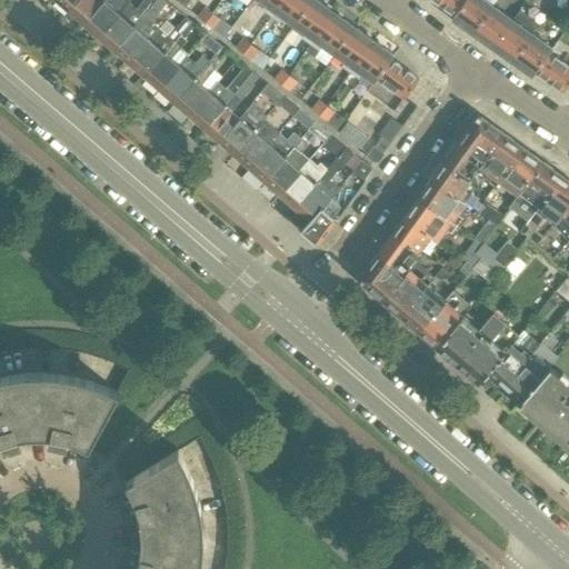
[(55,0),(68,11),(77,0),(55,0)]
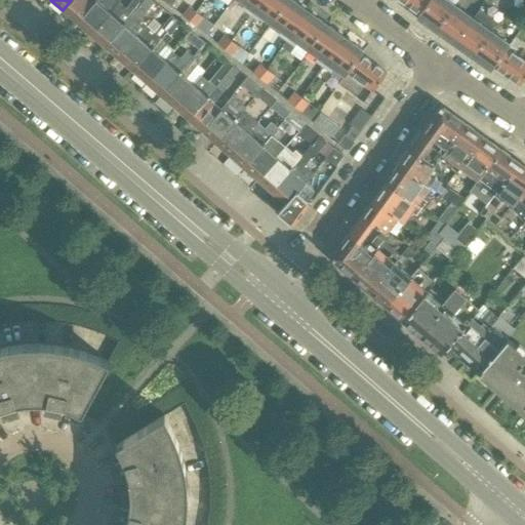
[(71,0),(63,10),(77,23),(95,0),(71,0)]
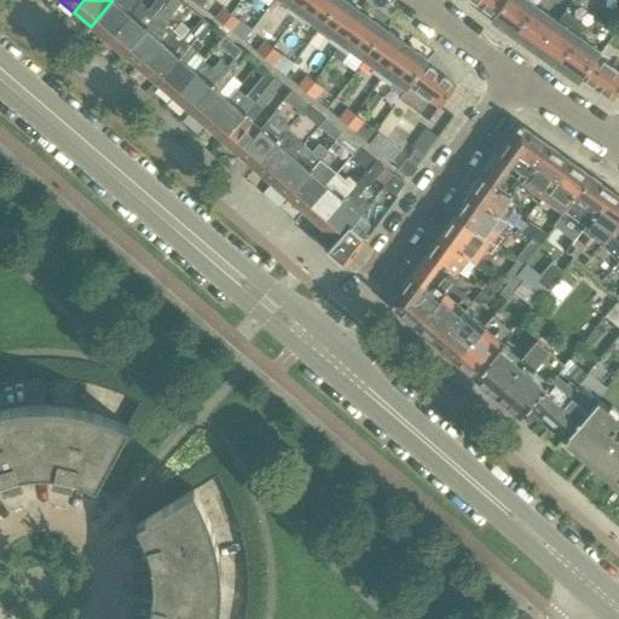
[(113,0),(91,27),(108,41),(139,4),(136,0),(113,0)]
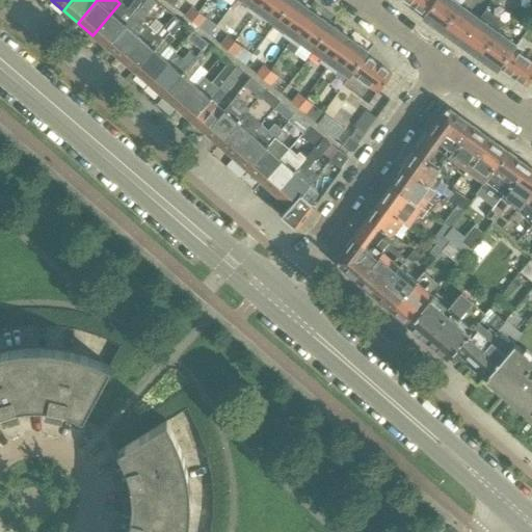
[(92,35),(106,47),(144,0),(133,0),(127,8),(120,3),(92,35)]
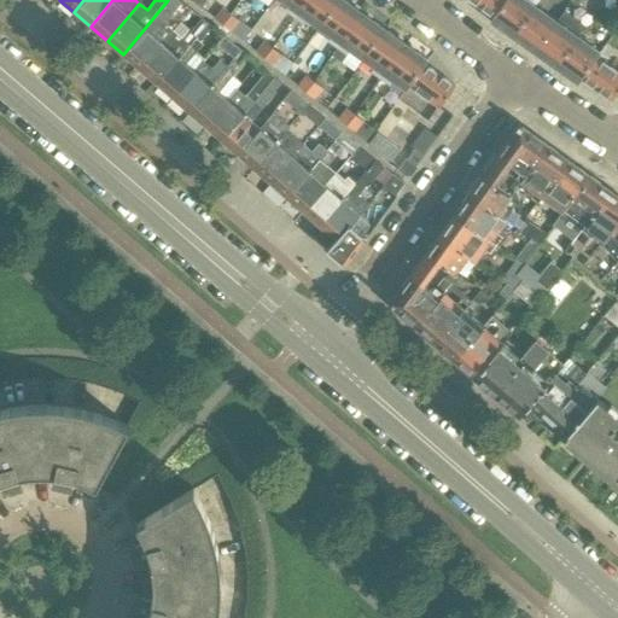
[(168,0),(123,54),(139,69),(172,31),(163,24),(170,15),(181,3),(179,0),(168,0)]
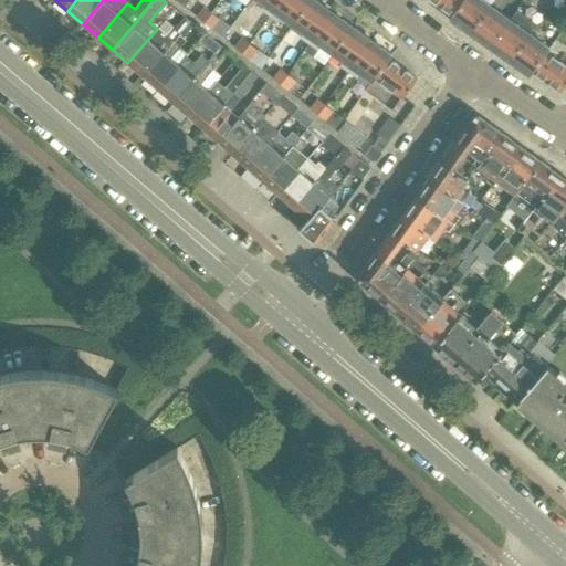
[(184,7),(202,22),(211,13),(203,7),(194,0),(188,0),(184,7)]
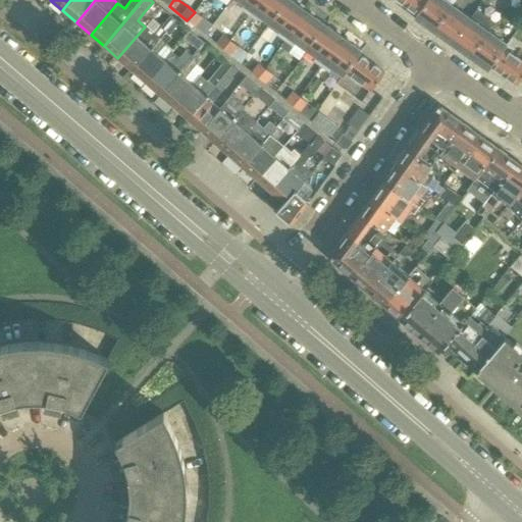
[(242,8),(249,13),(258,0),(236,0),(244,5),(242,8)]
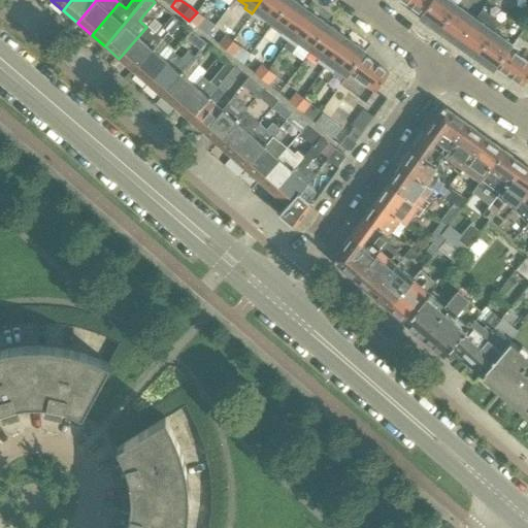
[(260,15),(273,25),(290,0),(261,0),(252,13),(259,19),(260,15)]
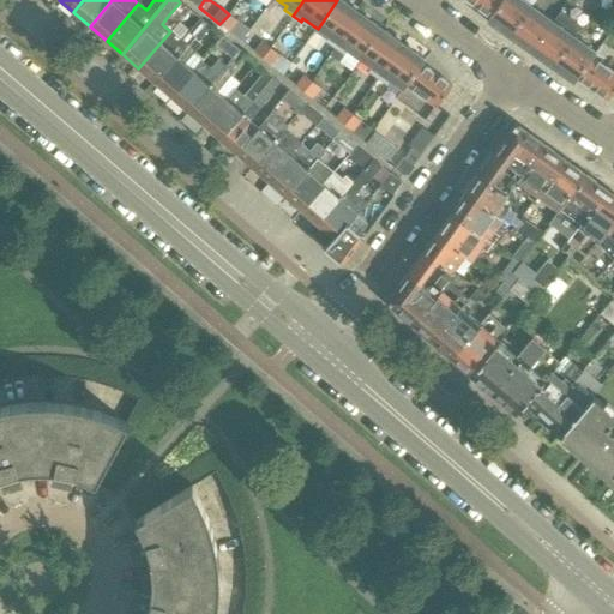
[(327,59),(336,47),(360,13),(341,0),(337,0),(318,29),(329,37),(326,40),(325,41),(318,52),(327,59)]
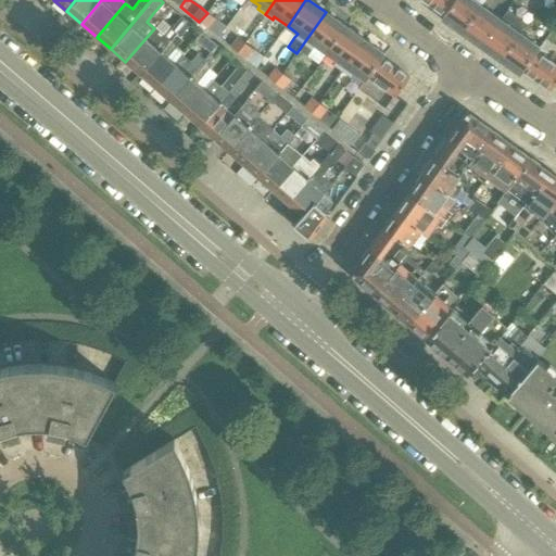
[(421,0),(443,15),(454,0),(421,0)]
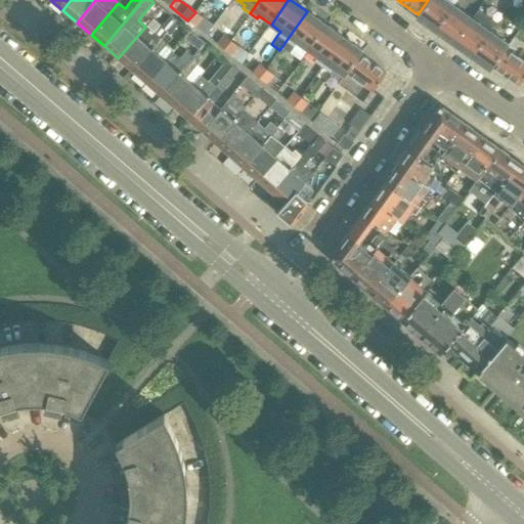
[(415,18),(435,33),(453,6),(445,0),(428,0),(418,14),(415,18)]
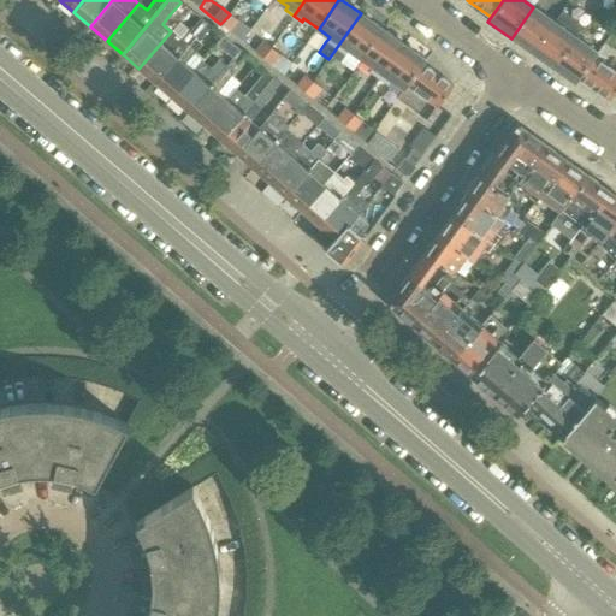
[(511,39),(532,53),(555,22),(533,7),(511,39)]
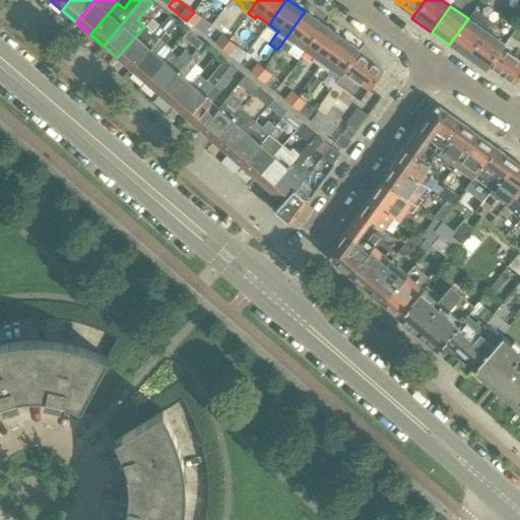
[(294,42),(305,50),(322,24),(305,11),(284,40),(291,45),(294,42)]
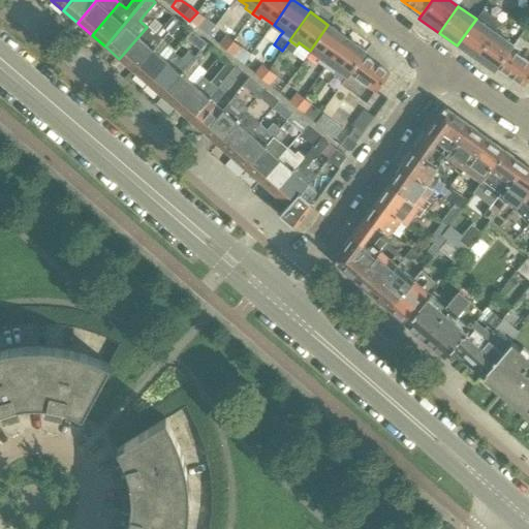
[(457,45),(475,59),(494,32),(499,24),(481,11),(476,19),(457,45)]
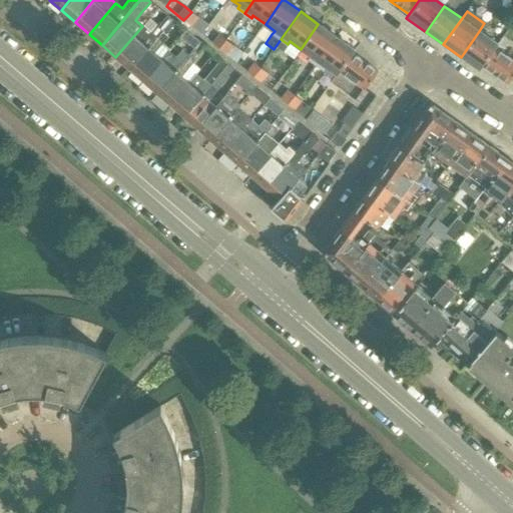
[(183,20),(201,35),(209,26),(198,18),(191,12),(183,20)]
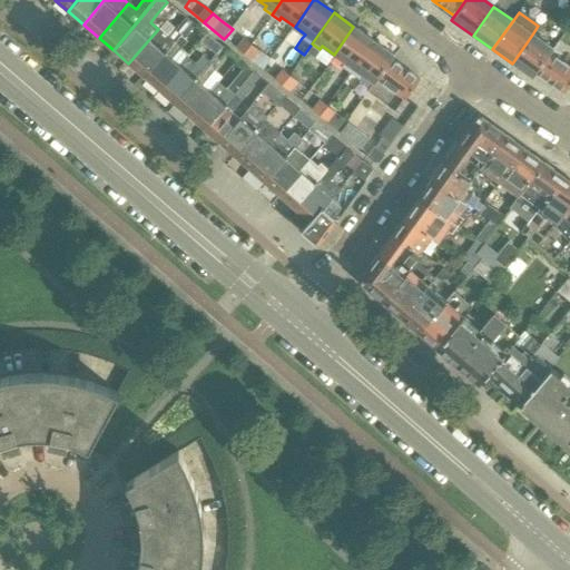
[(128,64),(144,77),(190,21),(186,17),(175,30),(173,29),(167,36),(158,28),(158,29),(128,64)]
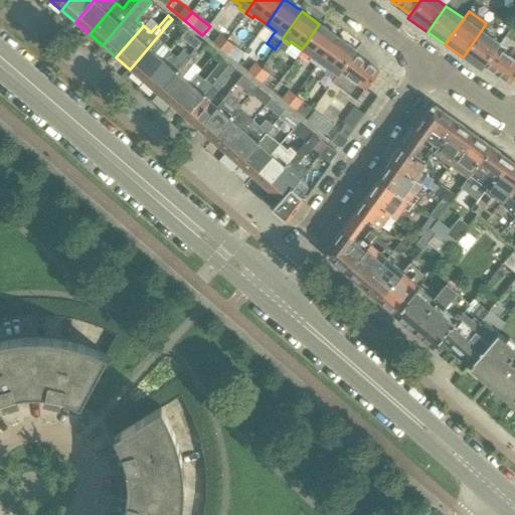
[(130,69),(144,81),(169,51),(169,48),(164,44),(161,45),(168,37),(166,35),(176,22),(172,19),(130,69)]
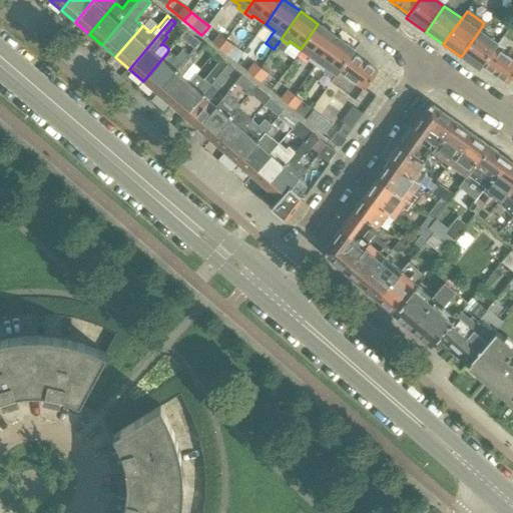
[(309,59),(317,65),(337,37),(318,24),(301,49),(311,56),(309,59)]
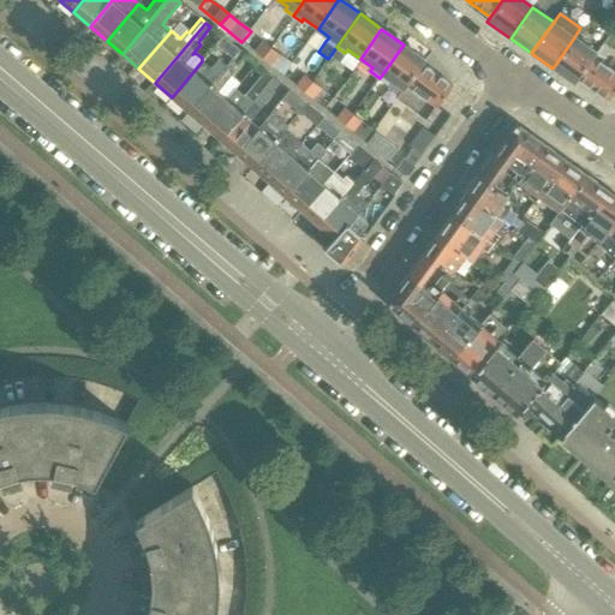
[(239,51),(222,36),(215,45),(232,59),(239,51)]
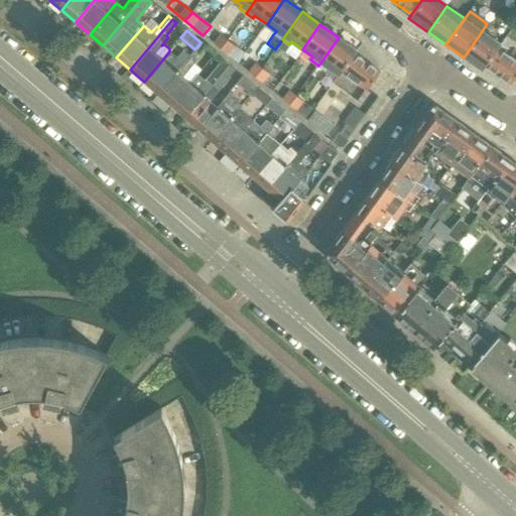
[(482,70),(484,67),(497,47),(500,43),(482,31),(464,57),(482,70)]
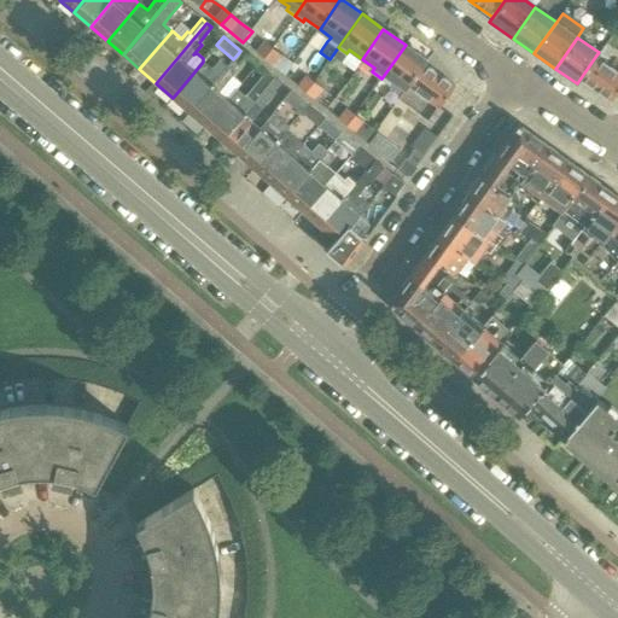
[(256,52),(263,58),(272,48),(264,41),(256,52)]
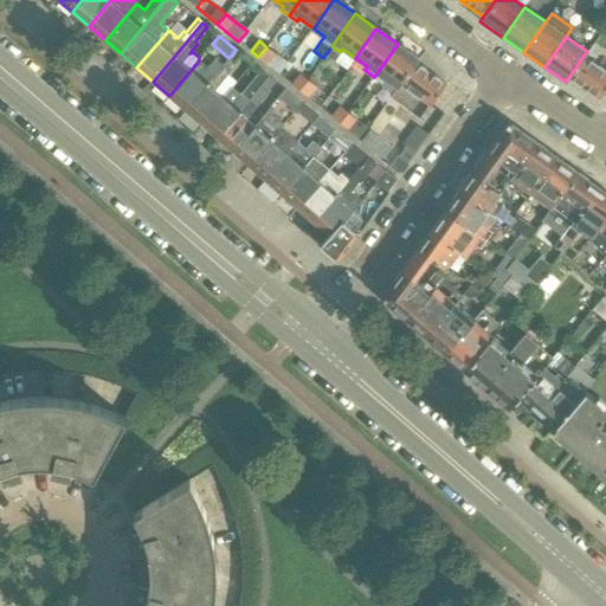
[(398,89),(400,85),(416,63),(418,58),(398,44),(374,77),(381,83),(385,79),(398,89)]
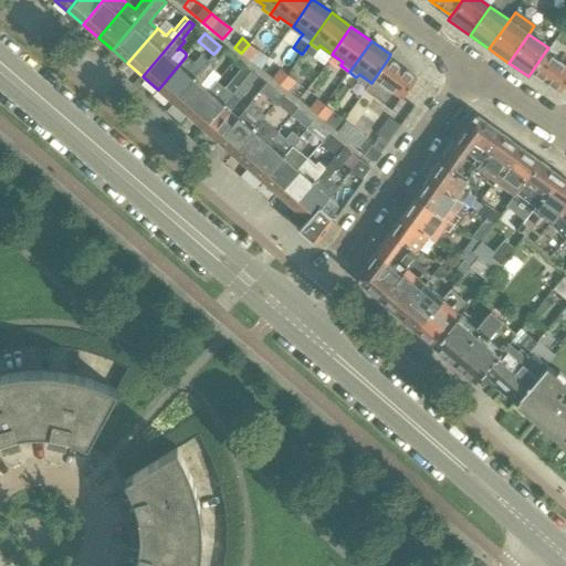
[(249,44),(241,53),(249,60),(257,50),(249,44)]
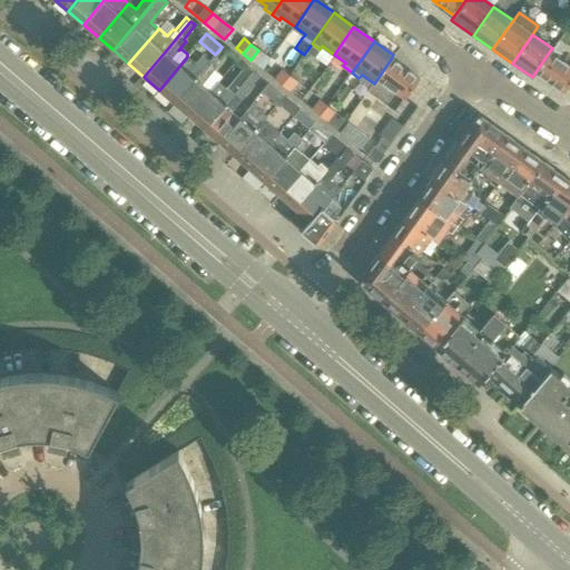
[(175,104),(188,116),(217,81),(222,77),(214,70),(216,67),(213,66),(226,50),(222,47),(215,55),(209,61),(175,104)]
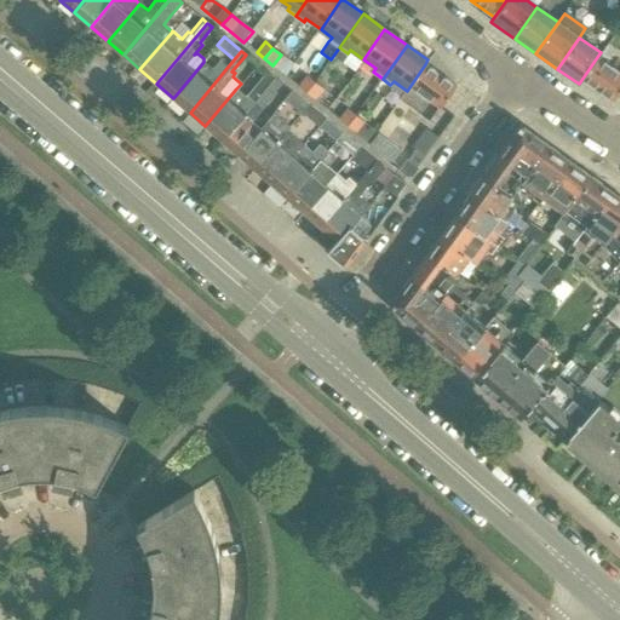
[(597,57),(581,80),(612,102),(619,92),(619,93),(619,91),(619,73),(615,70),(597,57)]
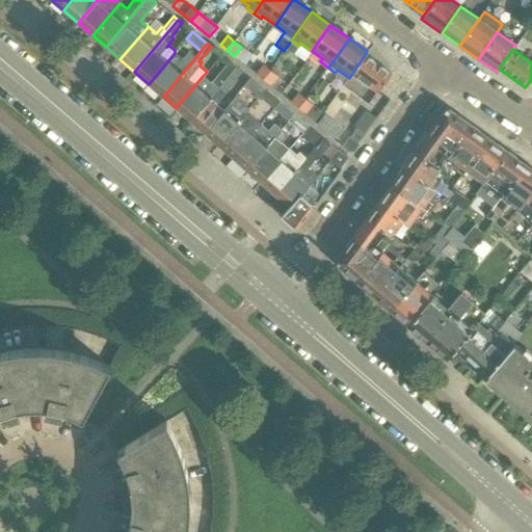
[(149,84),(163,97),(195,57),(188,51),(182,59),(175,53),(149,84)]
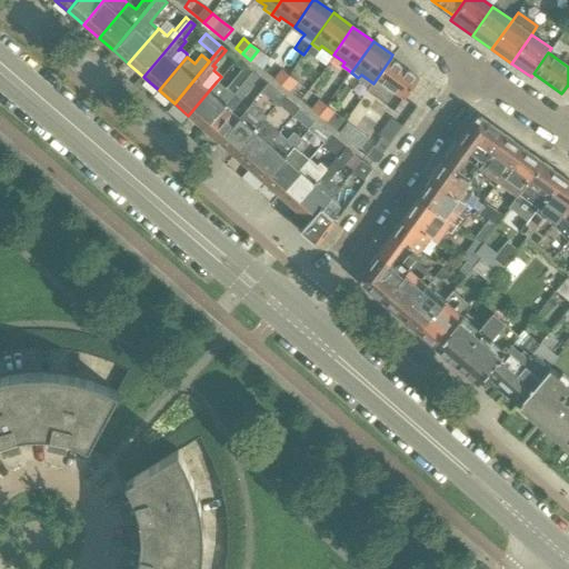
[(390,59),(376,80),(392,91),(403,99),(409,91),(410,91),(412,87),(418,79),(390,59)]
